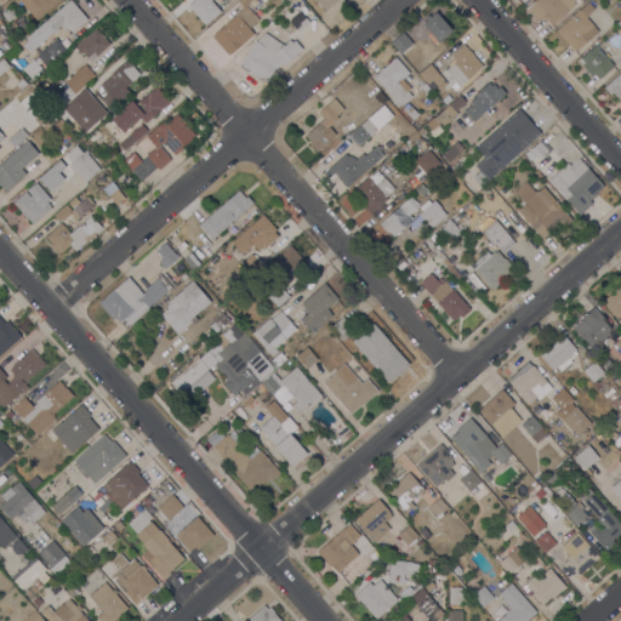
[(58,0),(36,20),(18,0),(58,0)]
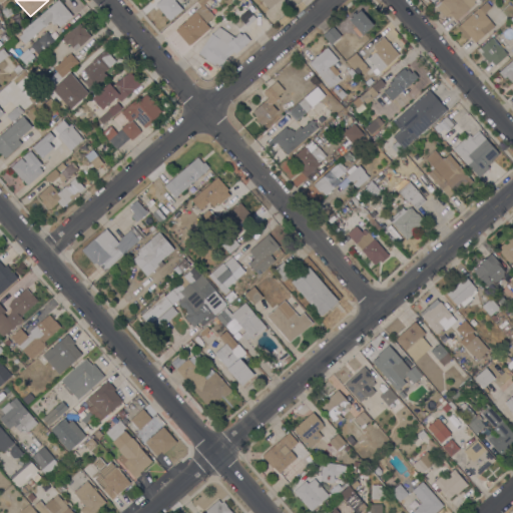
[(21,31),(56,0),(58,0),(72,16),(59,27),(55,23),(53,25),(50,21),(28,40),(21,31)]
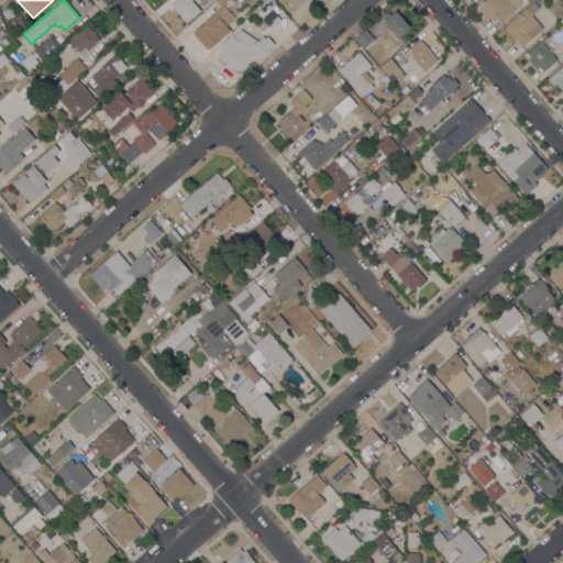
[(176,0),(192,0),(194,1),(192,2),(200,10),(186,23),(170,6),(176,0)]
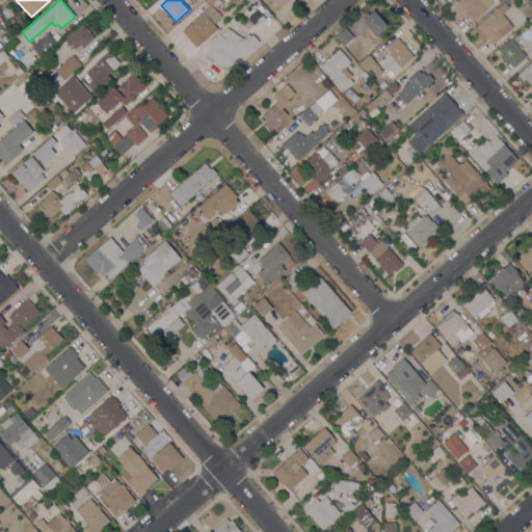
[(222,17),(213,24),(217,29),(197,47),(189,37),(188,38),(185,34),(186,33),(183,29),(193,21),(192,20),(202,11),(207,7),(203,2),(205,0),(214,0),(211,3),(216,10),(222,17)]
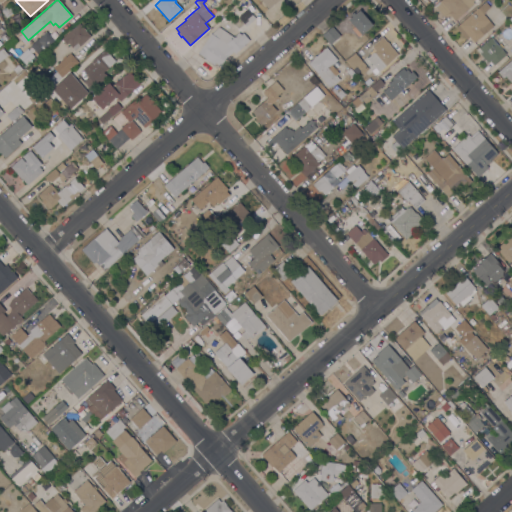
[(474,0),(472,2),(474,4),(455,21),(450,15),(444,16),(434,5),(440,0),(474,0)]
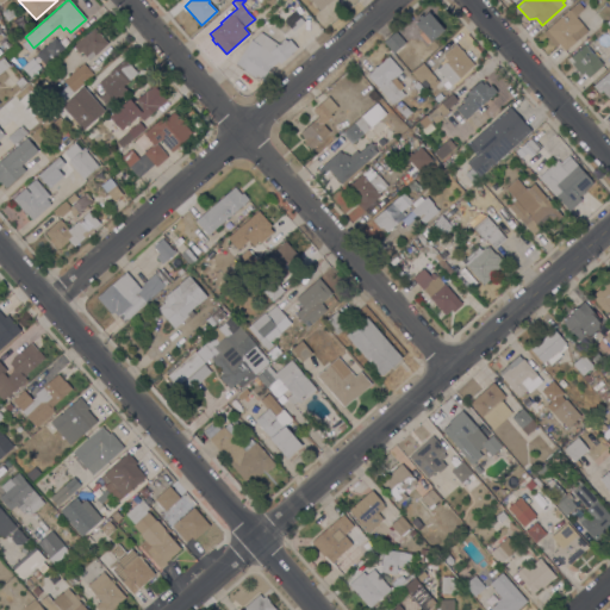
[(565,50),(559,44),(555,47),(542,32),(578,2),(584,8),(576,16),(587,31),(565,50)]
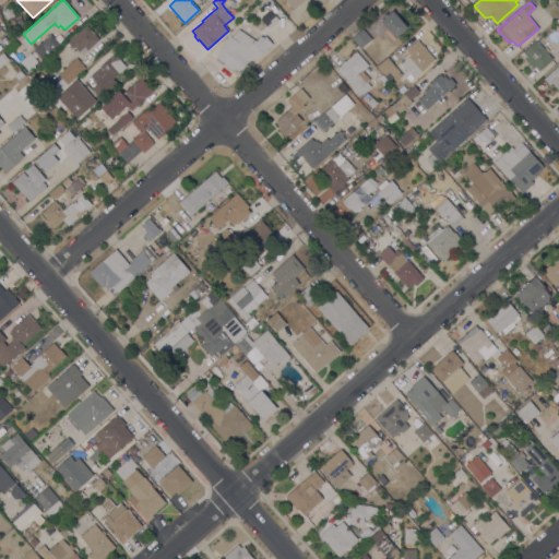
[(312,11),(307,15),(301,8),(307,3),(312,11)]
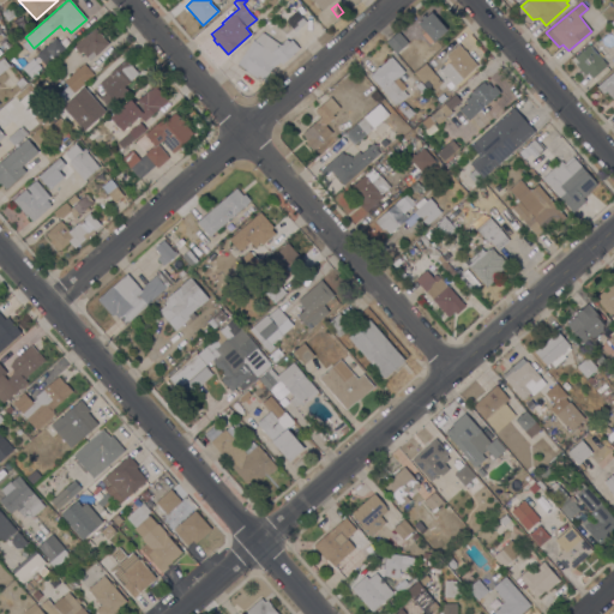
[(1,13),(10,7),(16,16),(7,22),(1,13)]
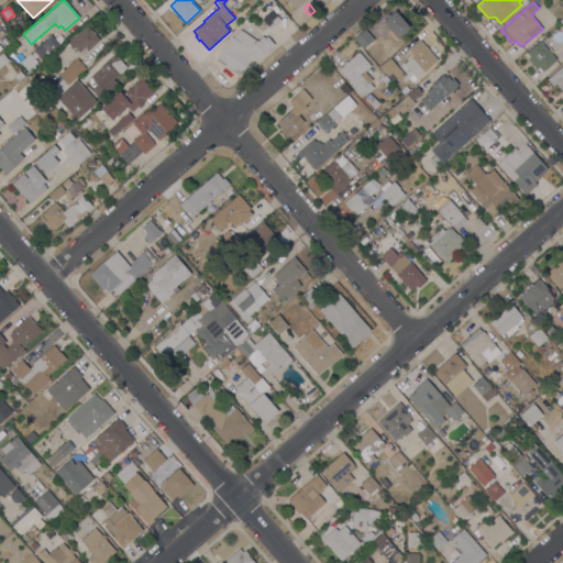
[(310,17),(300,25),(291,15),(301,7),(310,17)]
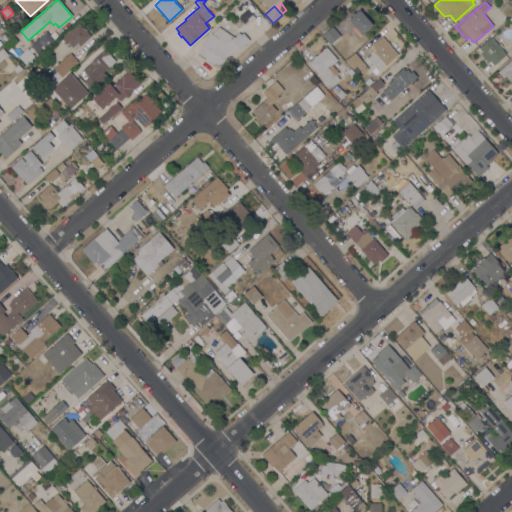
[(373,25),(361,35),(361,34),(358,36),(351,28),(354,26),(348,20),(351,17),(350,15),(353,12),(355,14),(359,10),(373,25)]
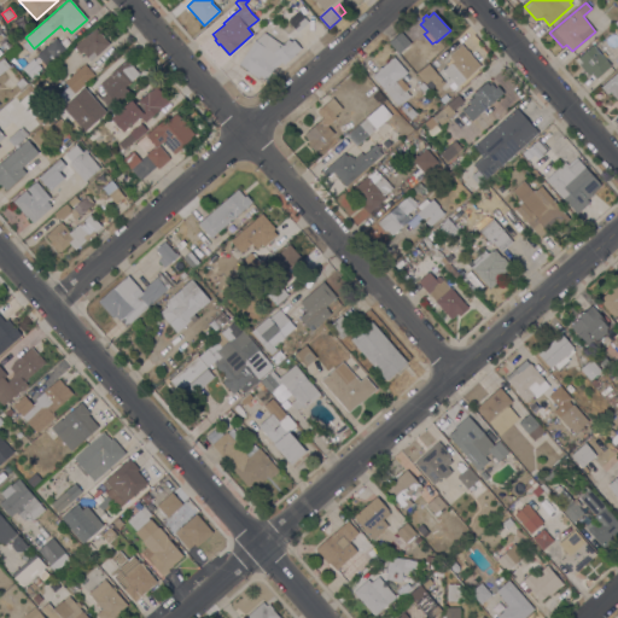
[(110,44),(97,56),(95,56),(91,60),(82,52),(80,54),(74,47),(95,28),(110,44)]
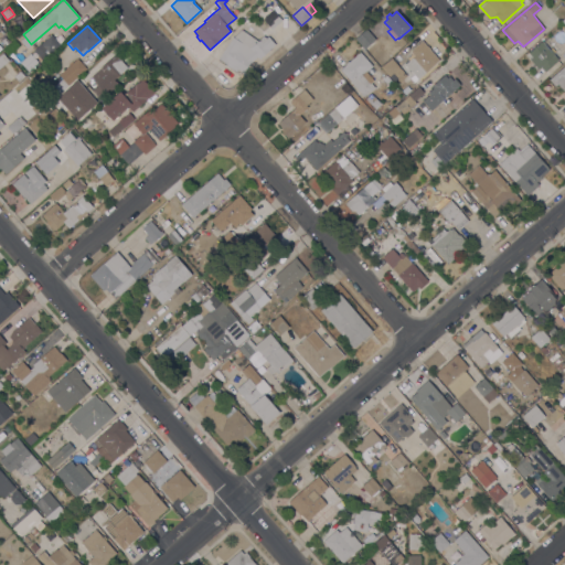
[(364,49),(355,39),(366,29),(375,39),(372,42),(375,46),(369,52),(365,48),(364,49)]
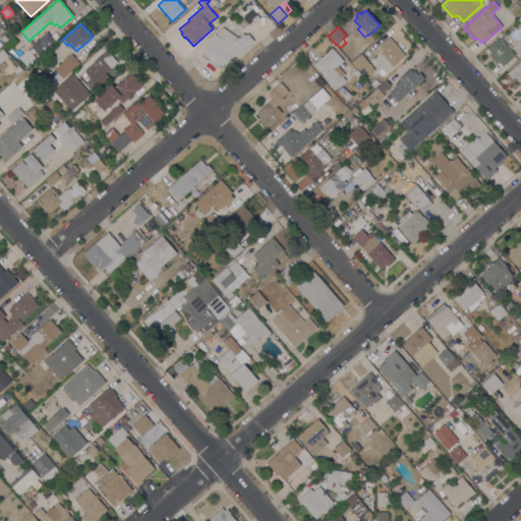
[(215,35),(222,27),(238,39),(242,35),(244,37),(246,35),(253,42),(239,55),(237,53),(230,60),(224,68),(219,64),(217,66),(201,55),(215,35)]
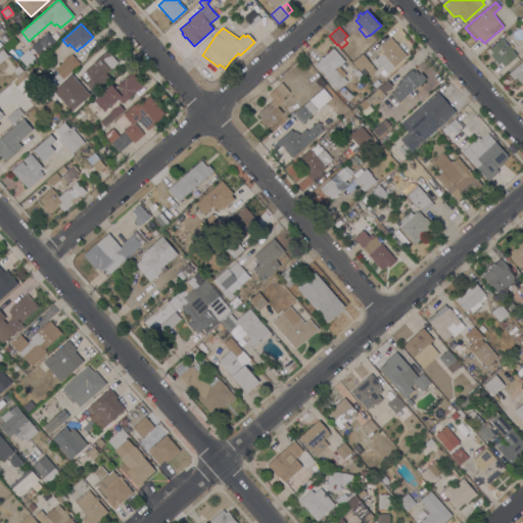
[(39,56),(31,46),(47,32),(55,42),(39,56)]
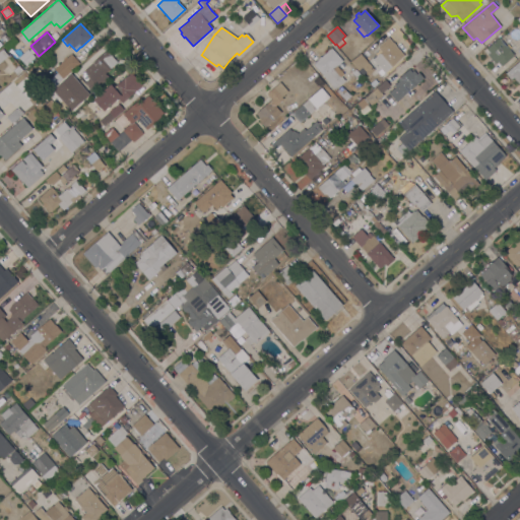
[(8,39),(4,42),(0,36),(4,33),(8,39)]
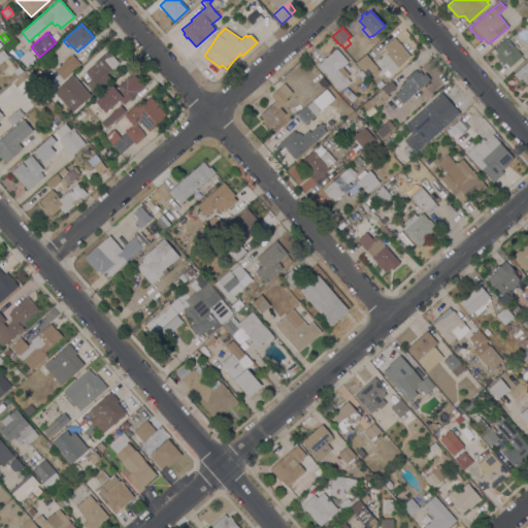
[(410,56),(390,74),(377,60),(387,52),(385,50),(384,51),(383,48),(384,47),(383,47),(394,37),(410,56)]
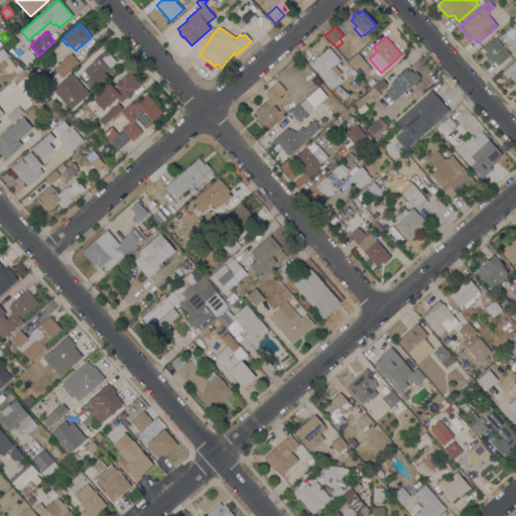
[(502,45),(503,44),(506,48),(505,48),(510,54),(498,66),(494,61),(492,63),(483,54),(486,51),(482,48),(495,37),(502,45)]
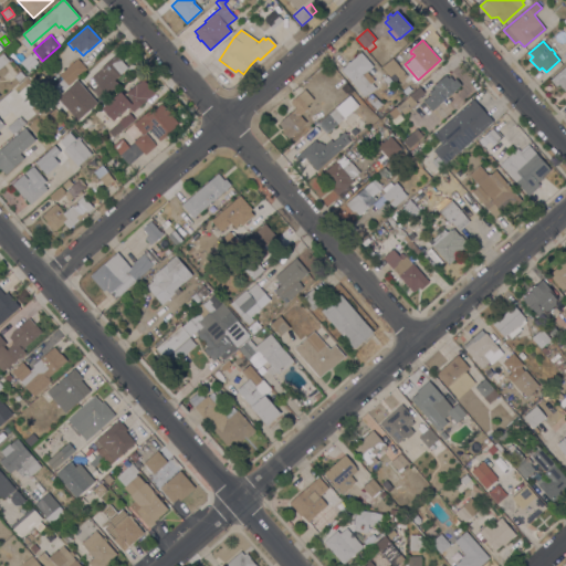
[(377,55),(373,51),(375,50),(374,49),(380,42),(386,48),(377,55)]
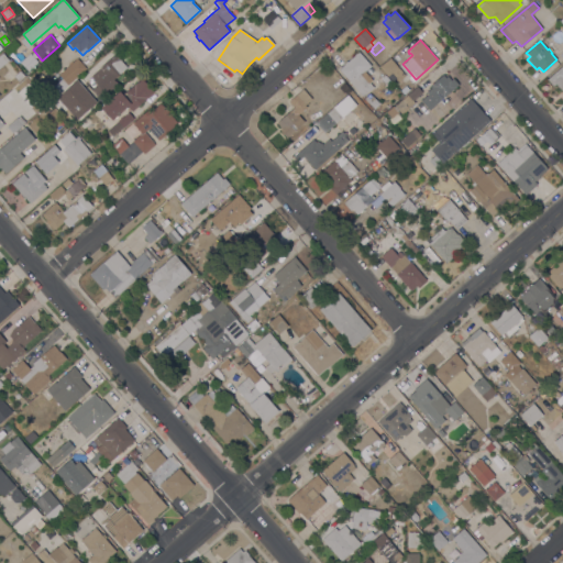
[(385,50),(389,55),(378,65),(373,59),(385,50)]
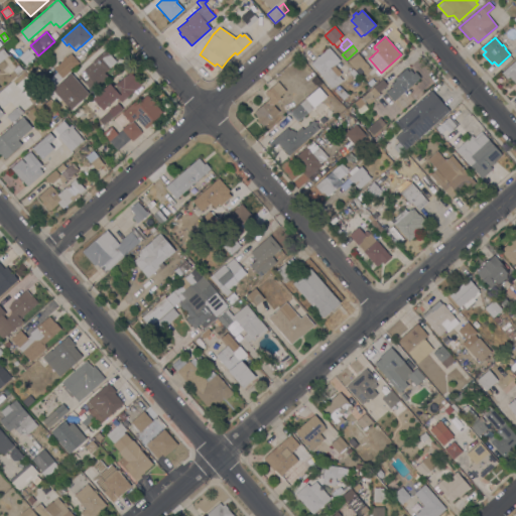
[(310,63),(315,58),(315,57),(317,55),(318,56),(329,47),(340,60),(335,66),(338,71),(335,73),(342,81),(333,89),(330,85),(310,63)]
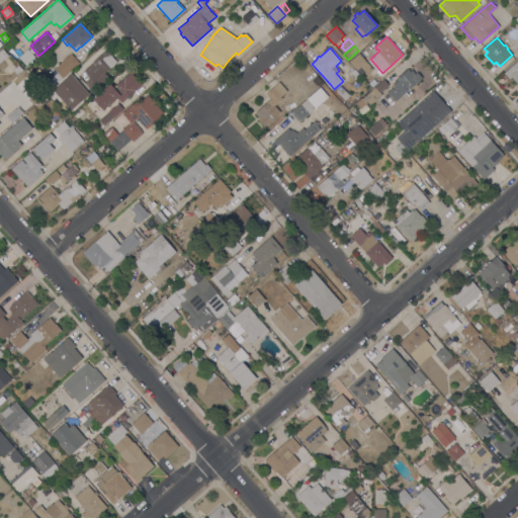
[(0,50),(2,49),(8,56),(0,62),(0,50)]
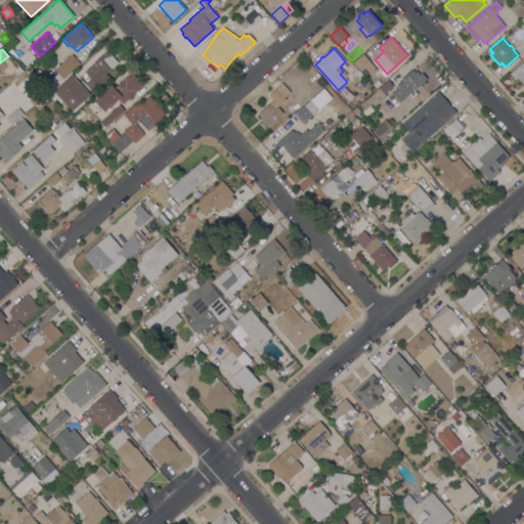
[(107,49),(113,55),(111,57),(117,63),(105,74),(110,78),(98,88),(97,87),(91,93),(84,85),(90,79),(88,77),(96,70),(94,67),(95,66),(92,62),(107,49)]
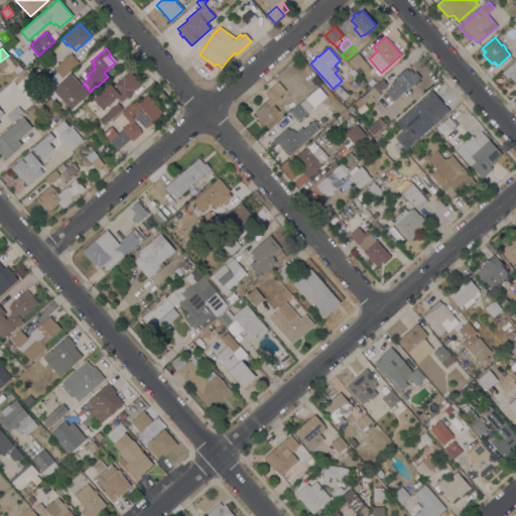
[(29,56),(34,51),(37,55),(32,59),(29,56)]
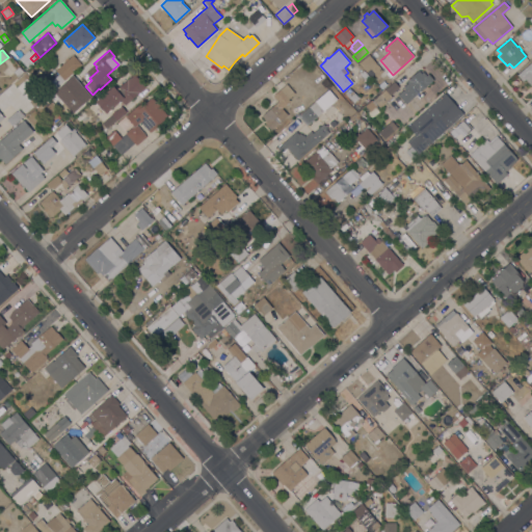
[(81,64),(71,74),(62,63),(73,54),(81,64)]
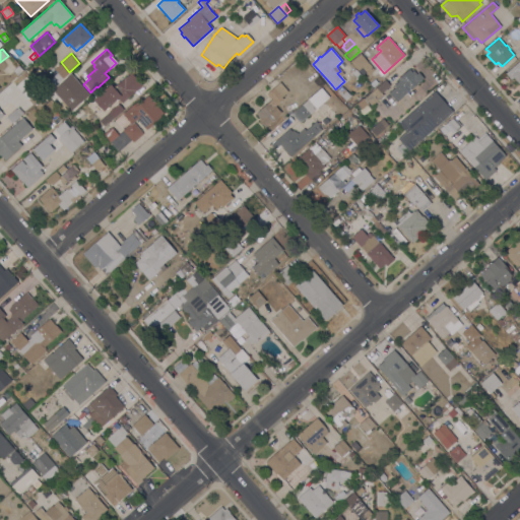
[(362,75),(350,62),(361,53),(371,66),(369,68),(372,71),(368,75),(365,72),(362,75)]
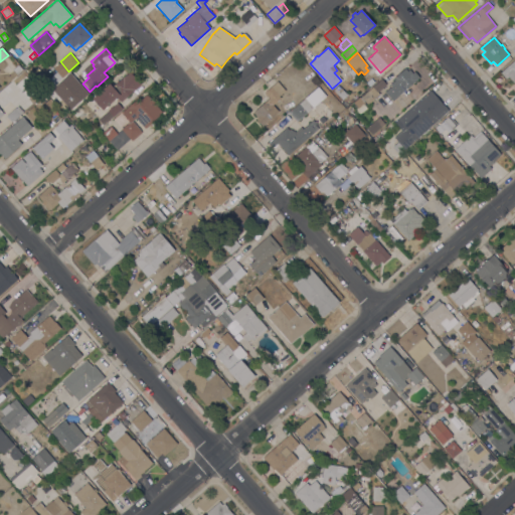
[(514,59),(514,84),(508,76),(505,79),(500,72),(514,59)]
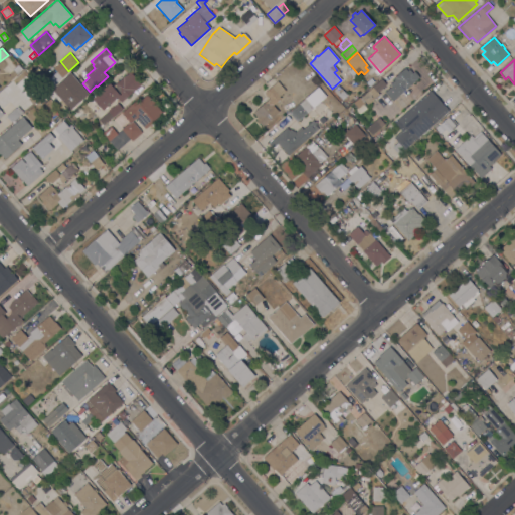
[(17,73),(16,74),(12,69),(18,65),(23,70),(18,74),(17,73)]
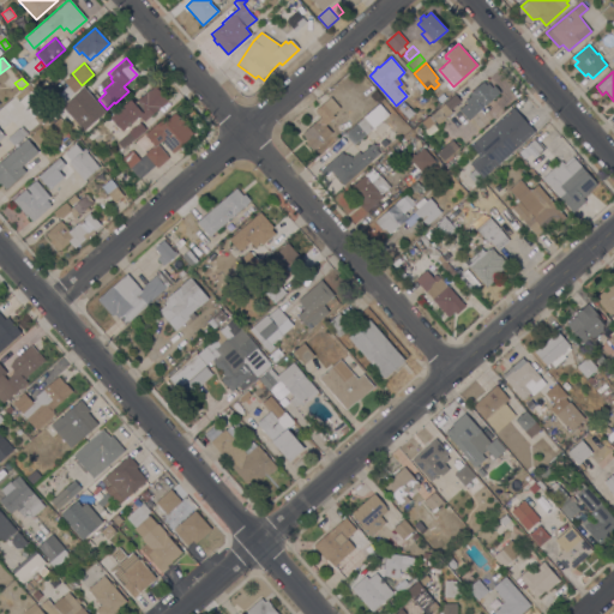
[(468,120),(459,109),(467,103),(465,101),(470,96),(469,95),(471,92),(470,92),(483,82),(486,85),(488,83),(492,88),(494,85),(500,92),(468,120)]
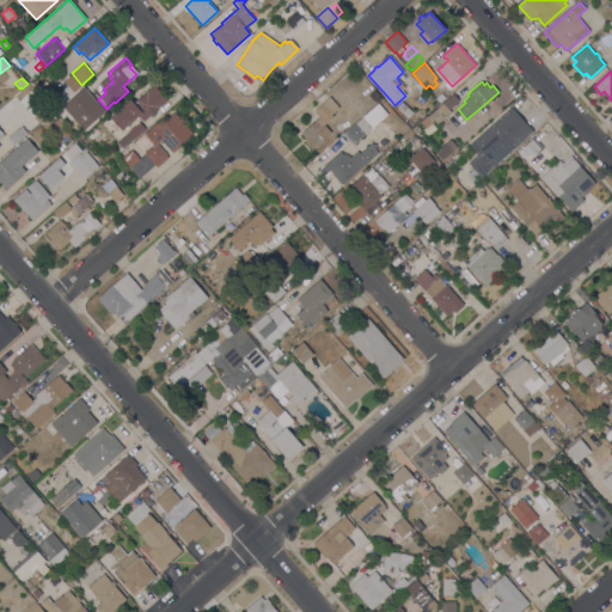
[(109,116),(129,99),(130,101),(132,99),(134,102),(154,85),(167,101),(144,121),(139,116),(122,130),(121,129),(109,116)]
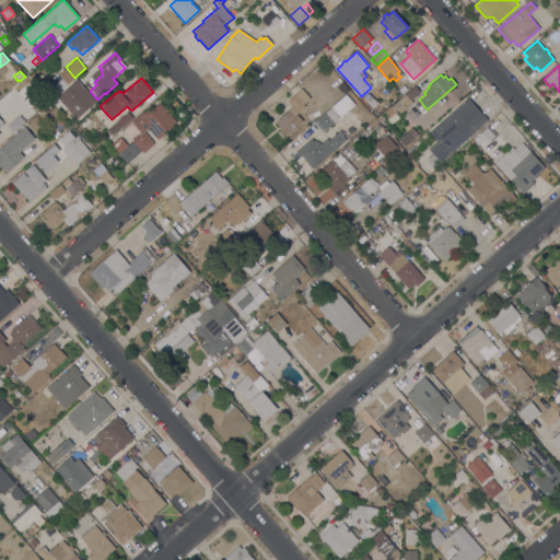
[(68,90),(74,83),(79,88),(71,93),(68,90)]
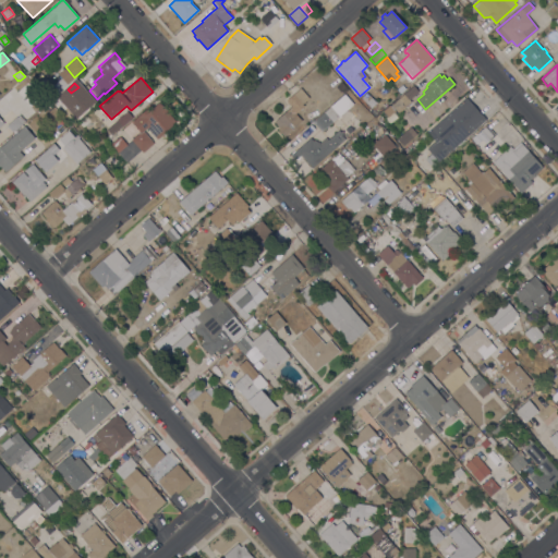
[(413,85),(419,92),(409,100),(411,102),(398,113),(397,111),(396,112),(393,110),(395,109),(391,105),(413,85)]
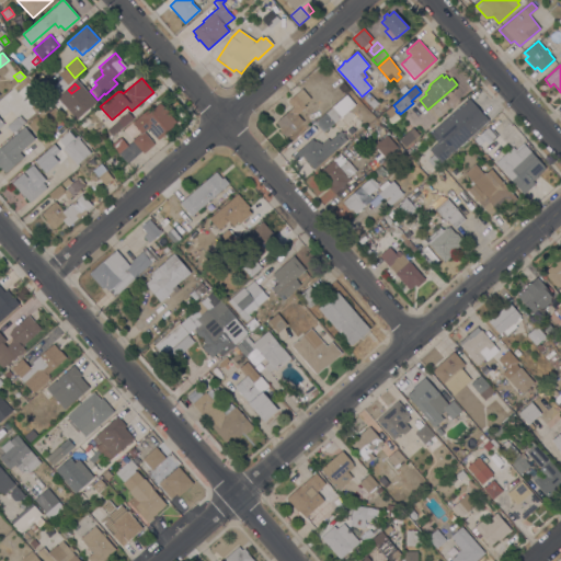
[(301,89),(311,99),(295,112),(304,122),(285,138),(278,130),(281,128),(275,123),(294,106),(288,101),(301,89)]
